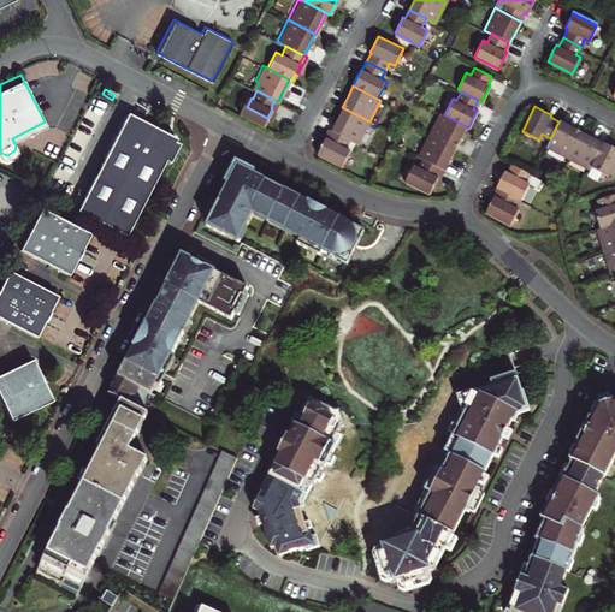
[(247,107),(242,114),(264,125),(267,118),(247,107)]
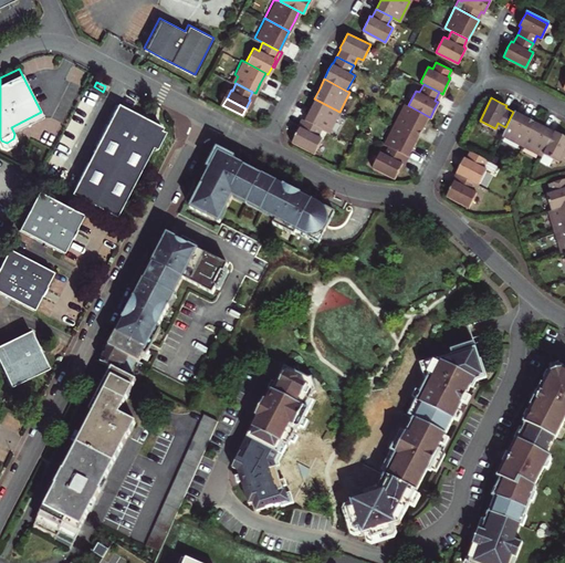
[(339,112),(314,98),(309,110),(304,118),(321,127),(328,132),(339,112)]
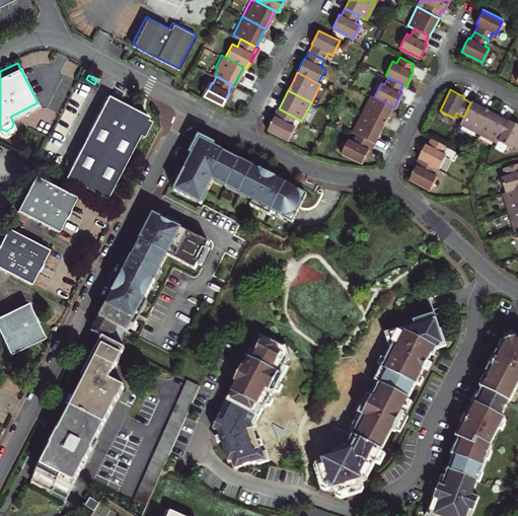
[(370,94),(361,113),(383,124),(387,115),(392,106),(374,96),(370,94)]
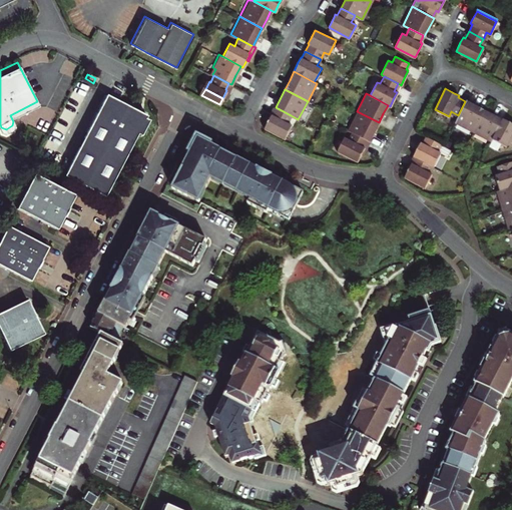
[(104,94),(62,175),(103,196),(135,133),(138,135),(146,120),(143,118),(144,115),(140,113),(104,94)]
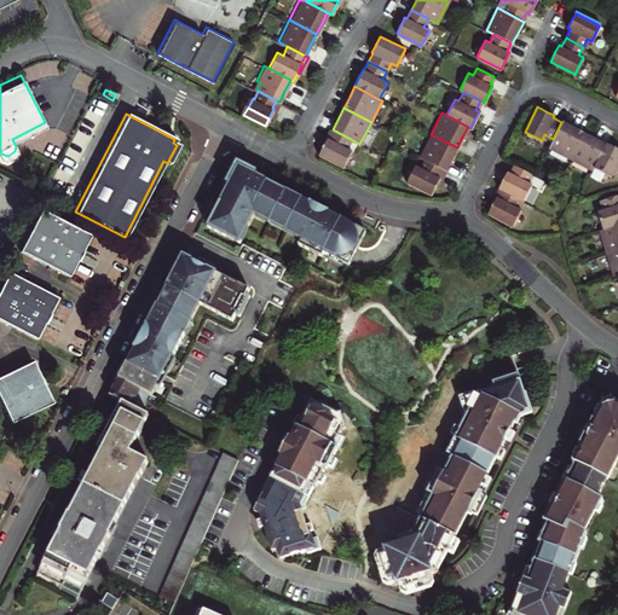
[(561,122),(553,139),(548,146),(570,158),(584,131),(572,125),(562,120),(561,122)]
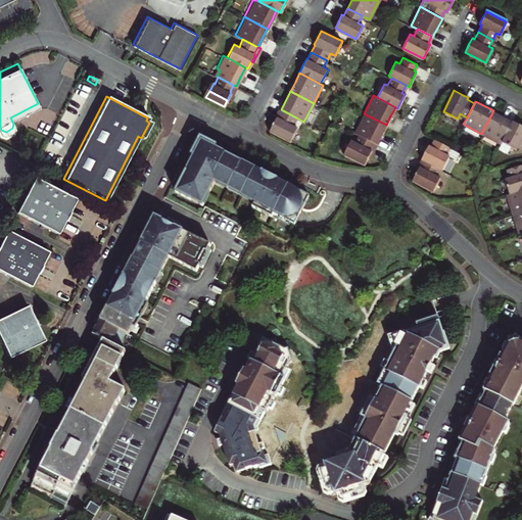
[(271,122),(273,123),(277,115),(278,116),(281,109),(278,107),(274,114),(271,122)]
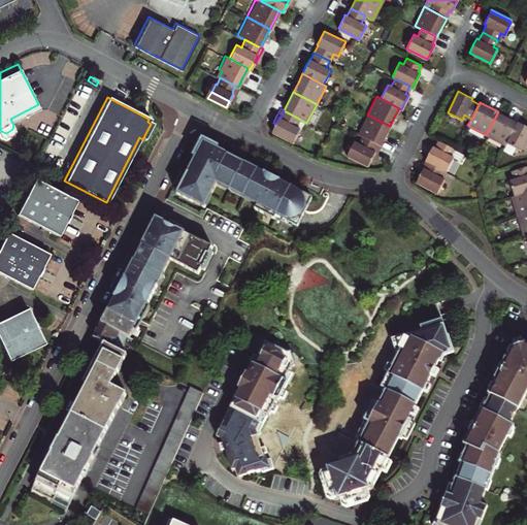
[(275,124),(275,125),(293,133),(297,135),(301,128),(295,125),(299,119),(284,110),(281,118),(280,117),(275,124)]
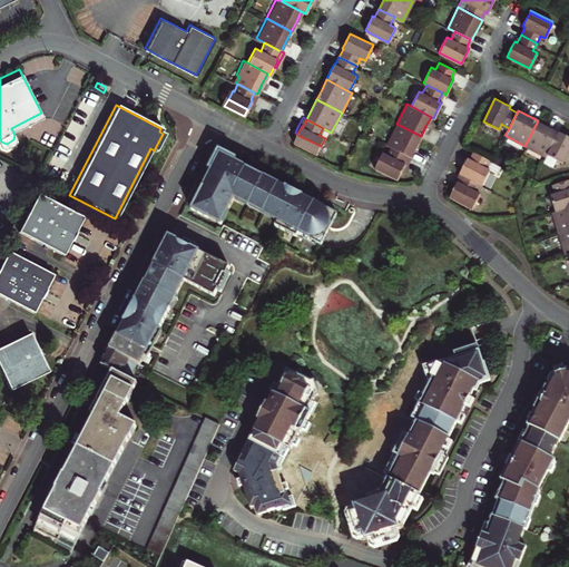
[(538,120),(525,146),(545,156),(546,155),(558,130),(548,126),(538,120)]
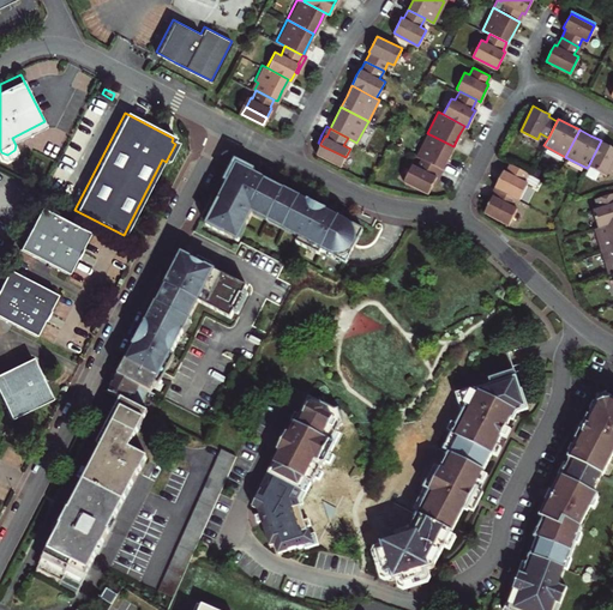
[(454,146),(427,133),(416,155),(422,158),(439,167),(442,168),(448,158),(454,146)]
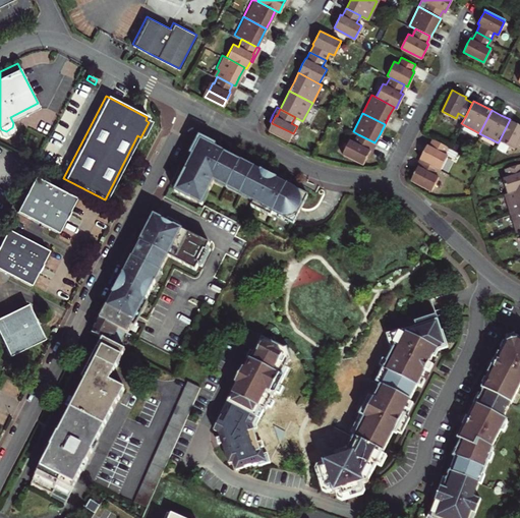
[(510,119),(499,141),(512,149),(514,145),(519,147),(519,124),(518,124),(510,119)]
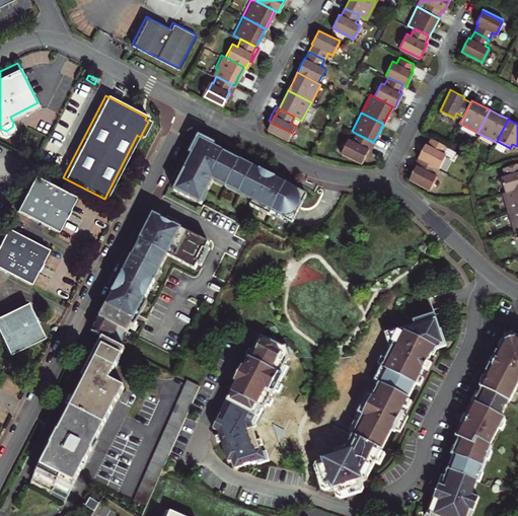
[(271,123),(268,129),(288,140),(292,133),(288,131),(271,123)]
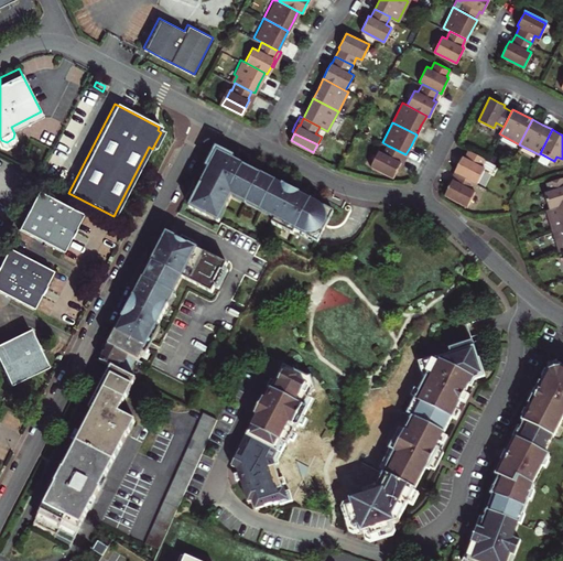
[(199,181),(187,204),(205,213),(213,217),(220,204),(224,206),(225,205),(229,195),(231,192),(259,207),(258,211),(272,218),(270,223),(291,234),(292,234),(294,229),(312,239),(311,239),(315,241),(322,229),(322,228),(324,224),(325,224),(332,212),(316,203),(316,204),(310,201),(311,200),(306,196),(299,193),(299,192),(282,183),(281,184),(260,173),(260,172),(247,165),(247,164),(244,162),(233,158),(234,154),(215,144),(205,164),(208,166),(201,182),(199,181)]
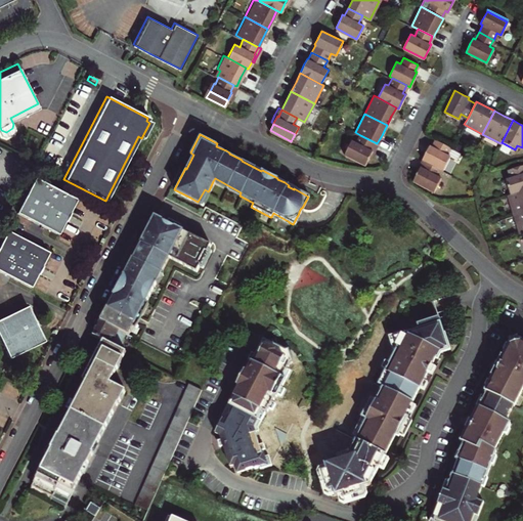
[(360,135),(356,141),(352,139),(344,154),(364,165),(368,157),(372,150),(371,149),(375,142),(360,135)]
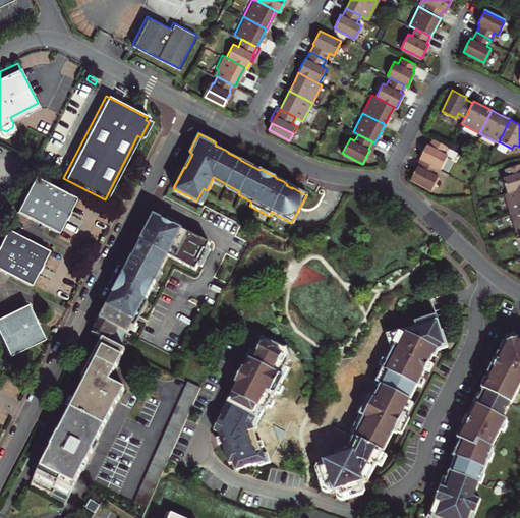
[(419,158),(421,159),(437,167),(441,169),(447,155),(453,158),(457,150),(432,138),(428,146),(426,145),(424,149),(419,158)]
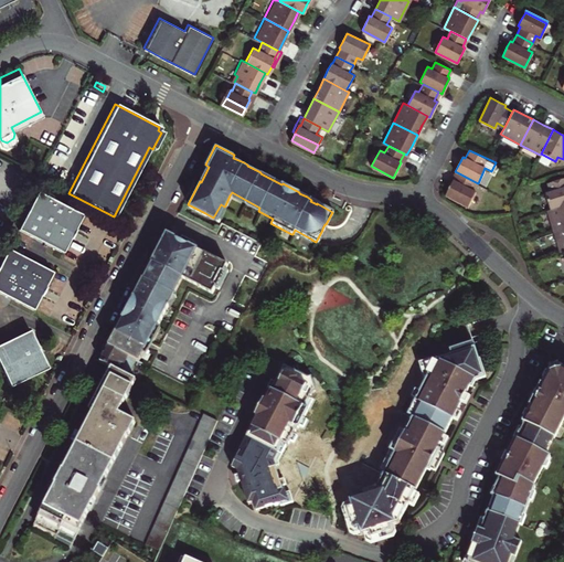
[(406,155),(404,154),(400,161),(401,162),(397,169),(398,170),(402,163),(406,155)]
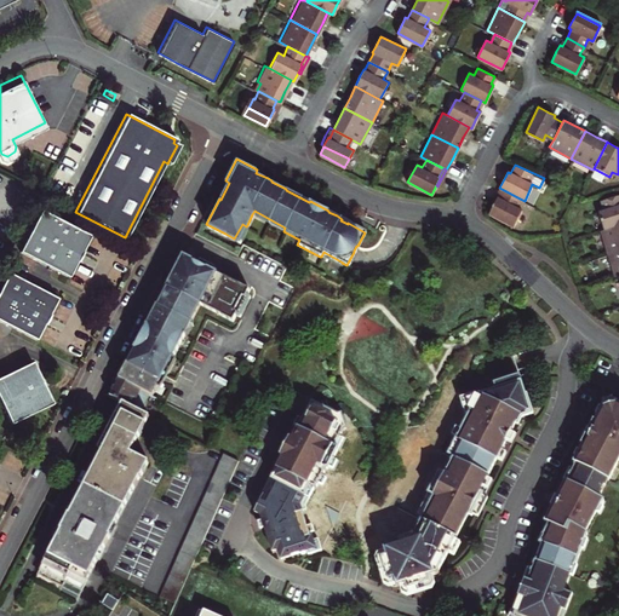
[(521,209),(516,207),(520,199),(502,189),(498,197),(497,196),(494,201),(488,213),(513,226),(521,209)]
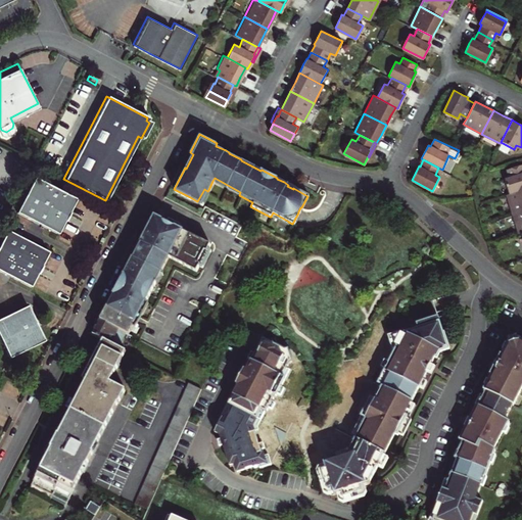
[(521,163),(507,169),(509,177),(504,179),(509,193),(521,188),(521,163)]
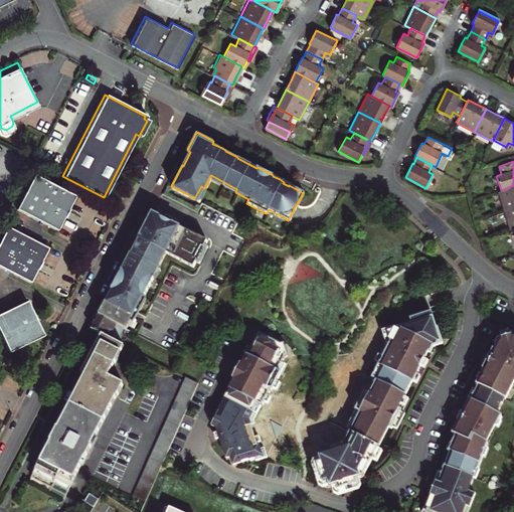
[(67,210),(65,210),(67,206),(72,197),(32,175),(14,210),(54,231),(59,222),(61,218),(62,219),(67,210)]
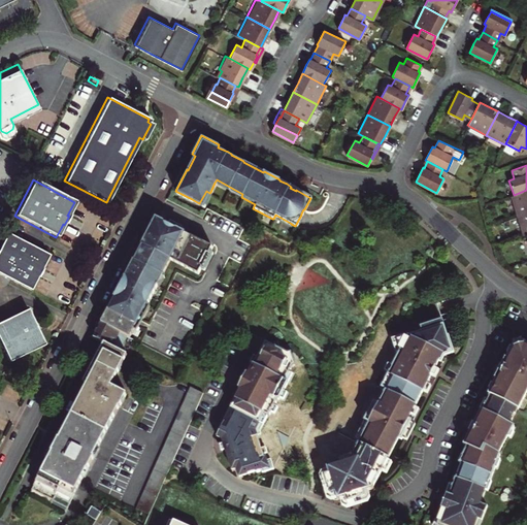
[(215,183),(241,197),(242,194),(217,179),(215,183)]
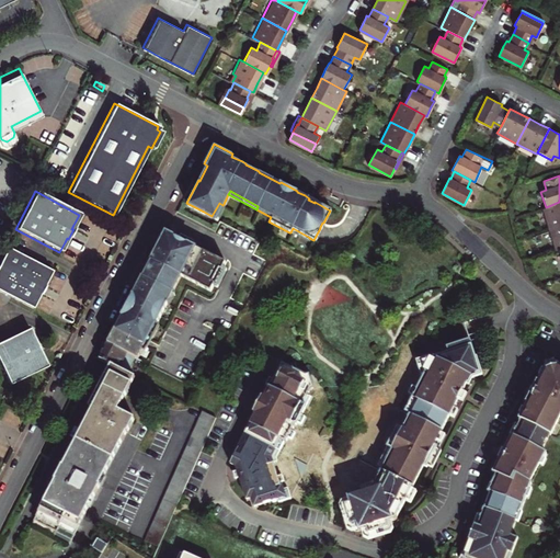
[(549,229),(559,226),(559,202),(546,207),(543,208),(549,229)]
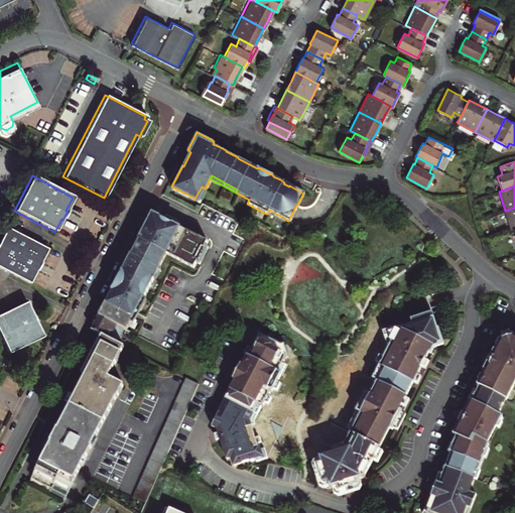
[(199,201),(206,187),(205,188),(202,186),(195,199),(194,199),(199,201)]
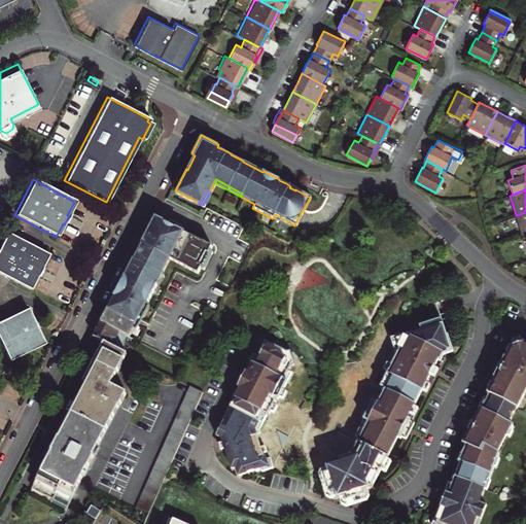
[(525,235),(525,234),(525,212),(516,215),(523,235),(525,235)]
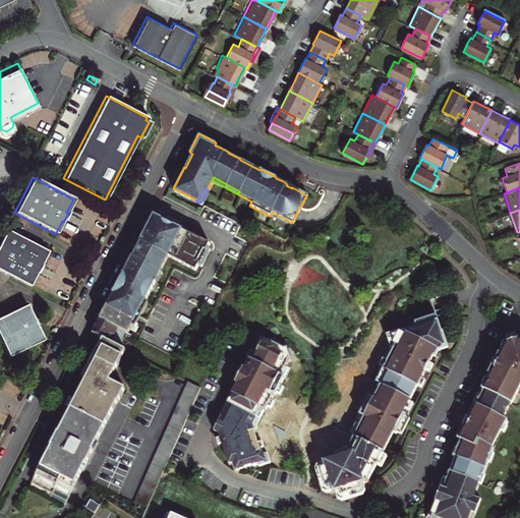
[(287,221),(288,221),(272,212),(270,216),(286,224),(287,221)]
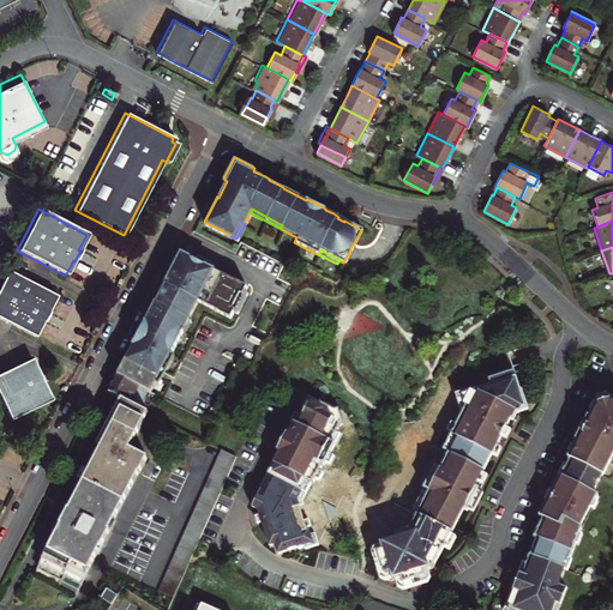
[(148,388),(152,381),(155,375),(154,374),(160,363),(164,366),(170,354),(168,352),(180,330),(178,327),(185,315),(187,316),(196,300),(229,316),(232,310),(233,308),(230,307),(239,293),(241,294),(242,291),(246,285),(212,267),(212,269),(198,260),(198,259),(180,251),(176,257),(172,266),(173,267),(164,282),(154,301),(155,301),(133,343),(132,342),(125,357),(116,373),(148,388)]
